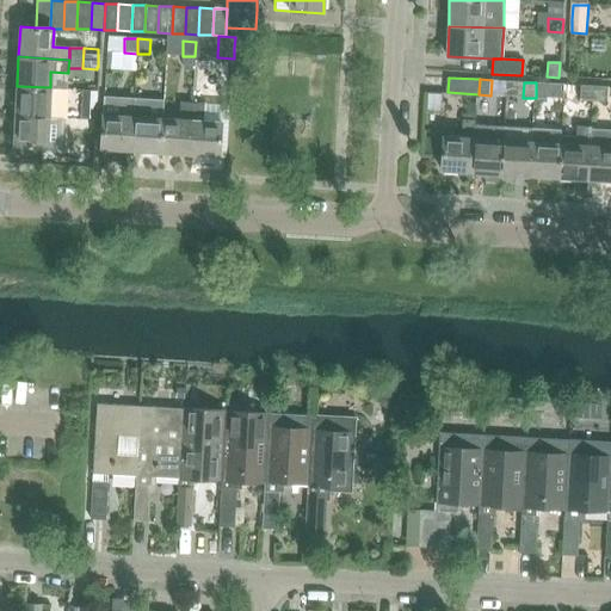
[(536,82),(536,98),(548,99),(549,84),(536,82)]
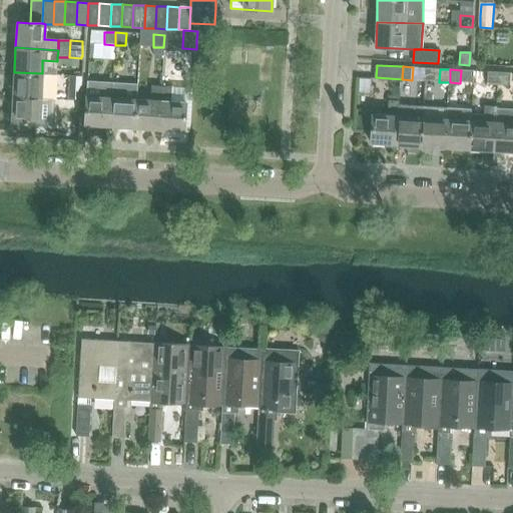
[(488,85),(499,85),(499,72),(489,71),(488,85)]
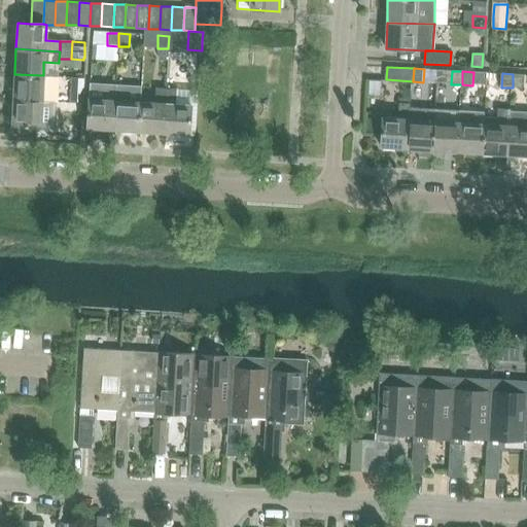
[(13,83),(12,99),(41,101),(56,101),(57,91),(42,90),(43,75),(14,74),(13,83)]
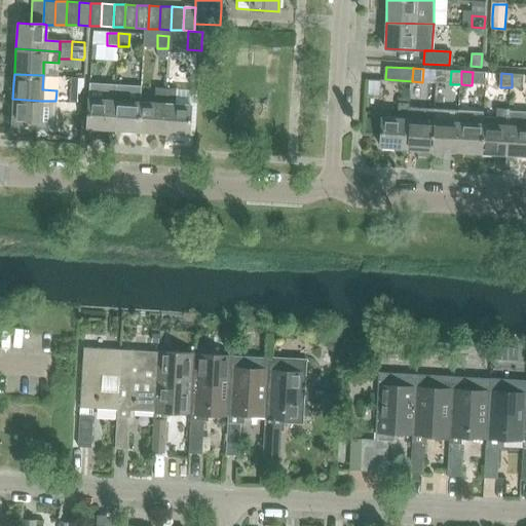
[(512,74),(512,87),(522,88),(523,75),(512,74)]
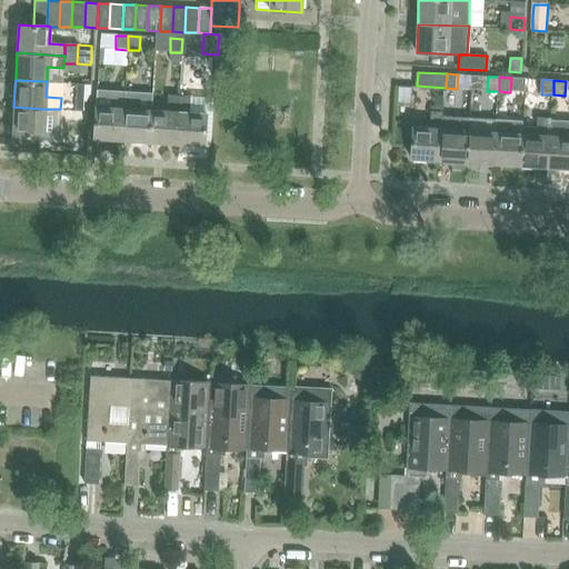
[(96,106),(93,139),(120,140),(123,92),(111,91),(96,90),(96,106)]
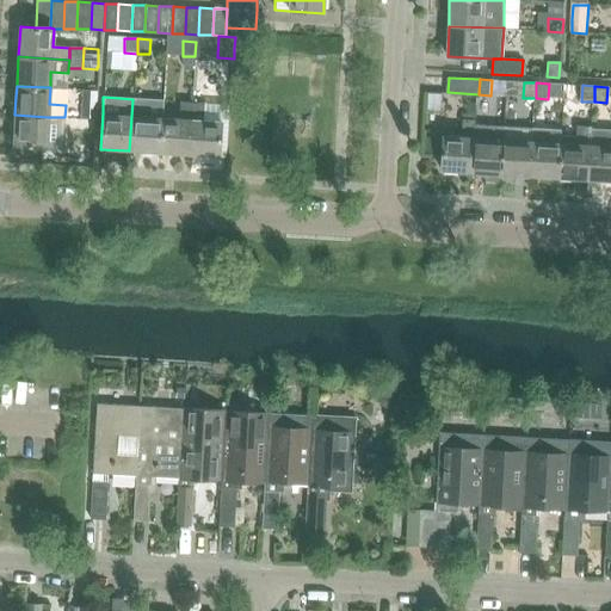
[(133,99),(129,150),(159,152),(161,117),(162,100),(146,99),(133,99)]
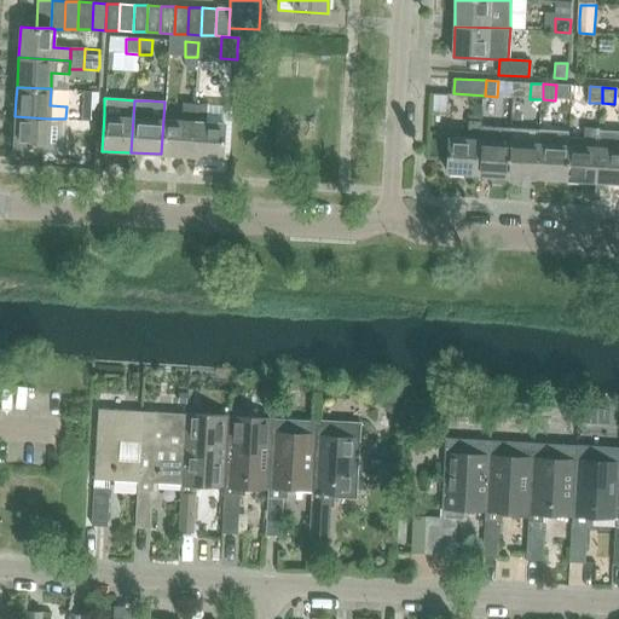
[(161,154),(190,156),(194,104),(181,103),(180,120),(163,119),(161,154)]
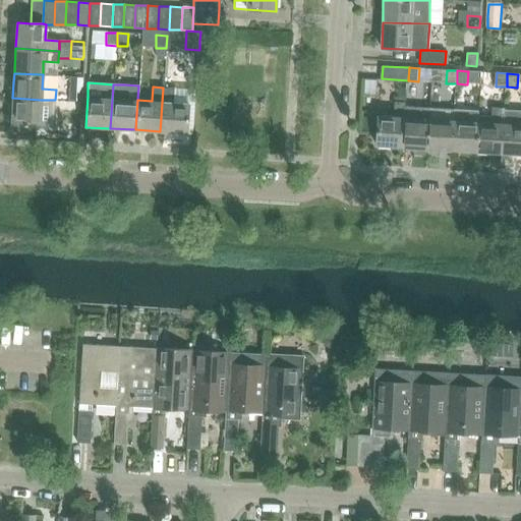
[(163,88),(160,131),(186,132),(188,89),(163,88)]
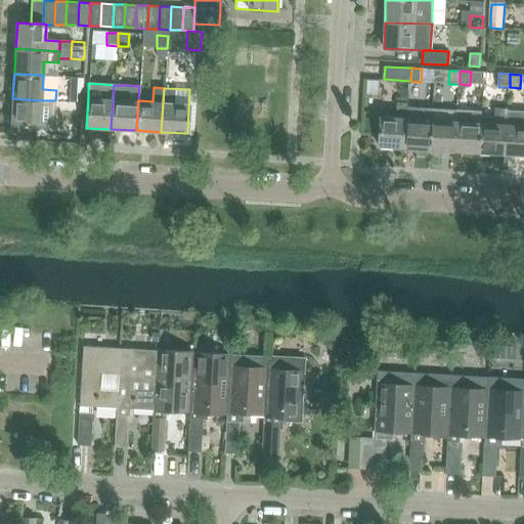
[(71,91),(70,101),(81,102),(82,96),(82,92),(71,91)]
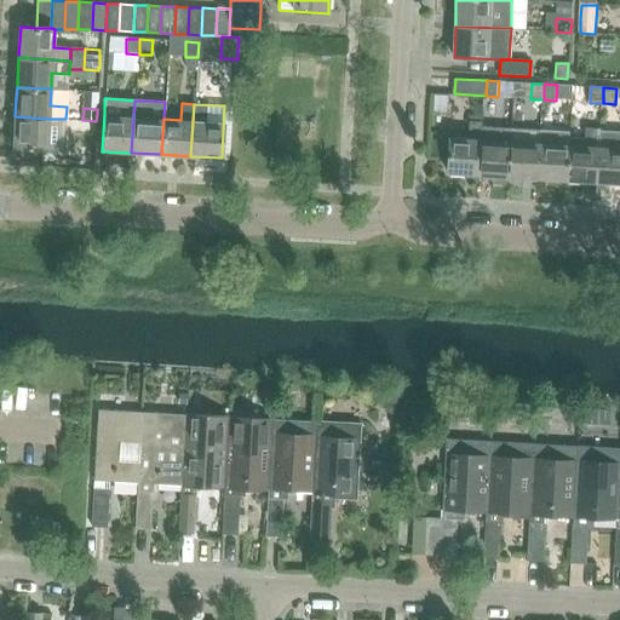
[(49,119),(15,116),(13,147),(47,149),(49,119)]
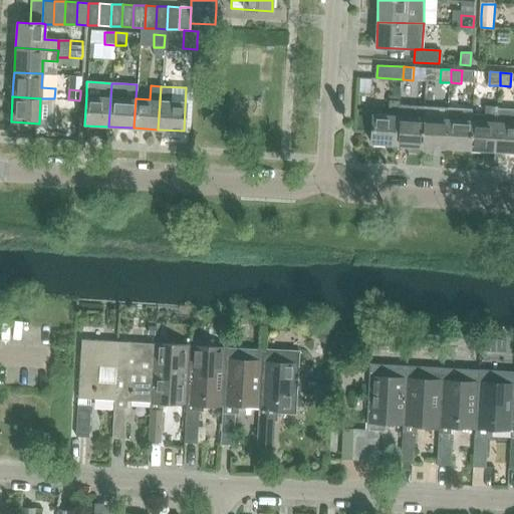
[(398,145),(400,115),(401,100),(390,99),(389,114),(374,113),(372,143),(398,145)]
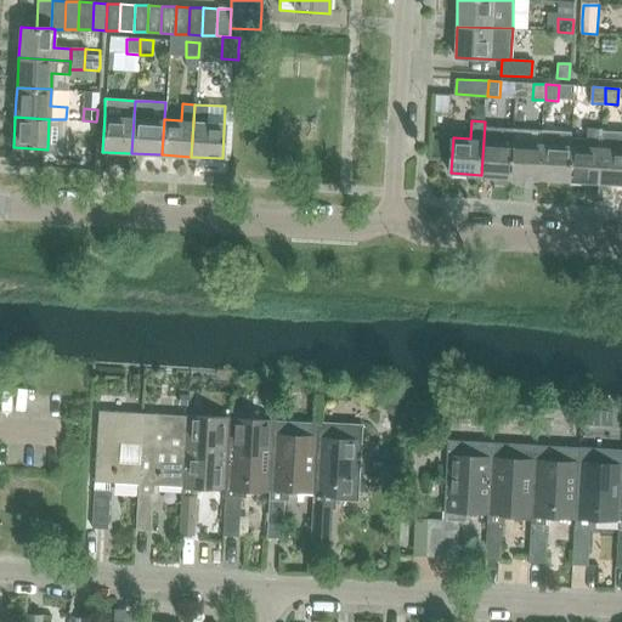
[(484,140),(481,175),(491,175),(495,180),(503,181),(507,176),(510,177),(513,142),(514,129),(485,128),(484,140)]
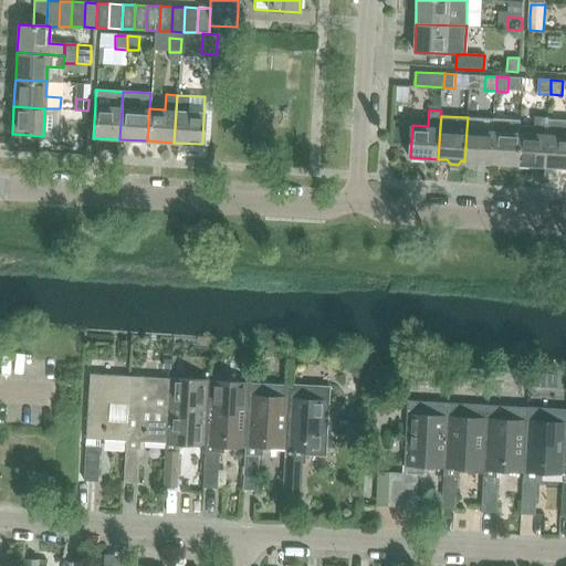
[(467,129),(464,161),(465,161),(469,165),(477,166),(480,163),(492,163),(494,130),(494,121),(494,119),(468,117),(467,129)]
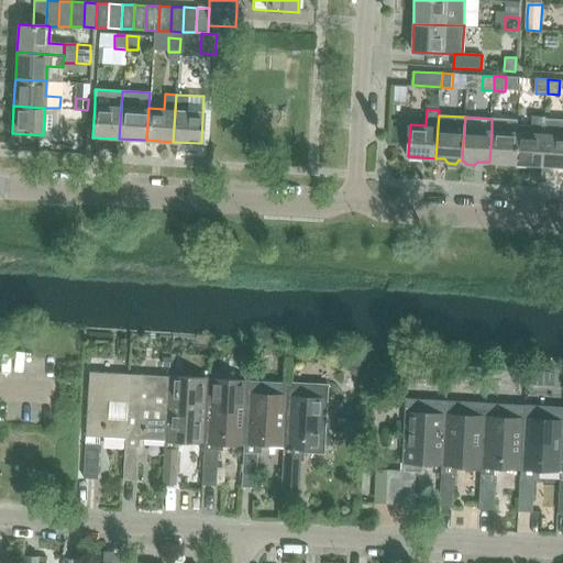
[(518,132),(516,164),(542,166),(545,119),(531,118),(530,127),(518,125),(518,132)]
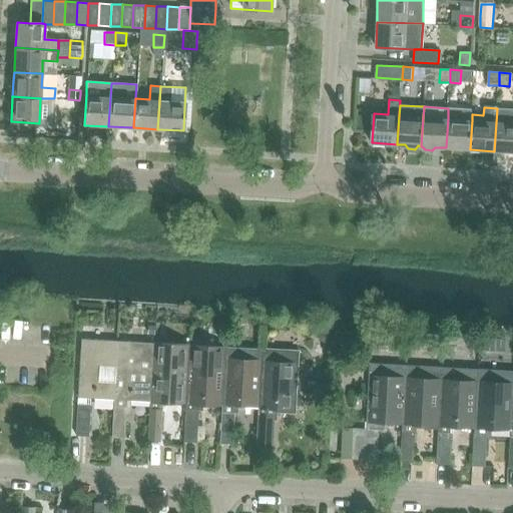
[(512,152),(512,109),(497,108),(494,151),(512,152)]
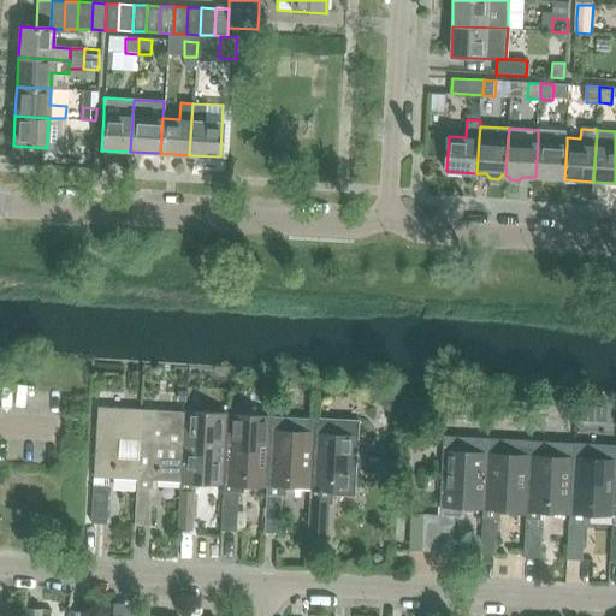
[(564,179),(567,144),(568,134),(538,131),(538,142),(535,177),(564,179)]
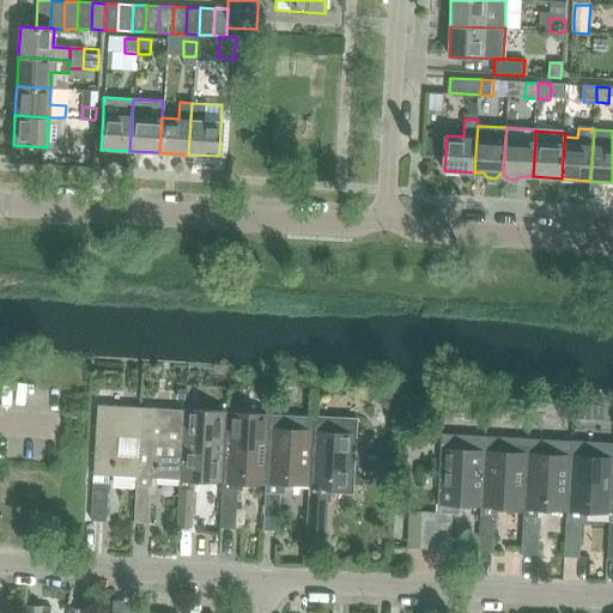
[(428,137),(426,155),(439,156),(441,137),(428,137)]
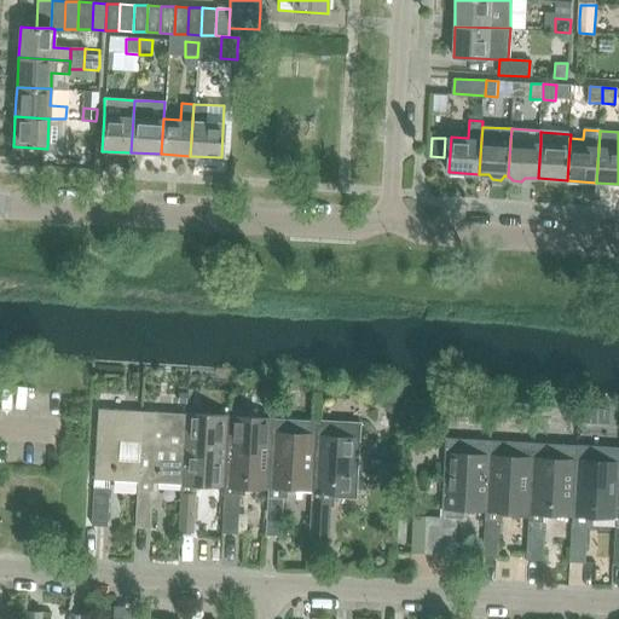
[(45,150),(44,167),(46,167),(73,169),(74,151),(45,150)]
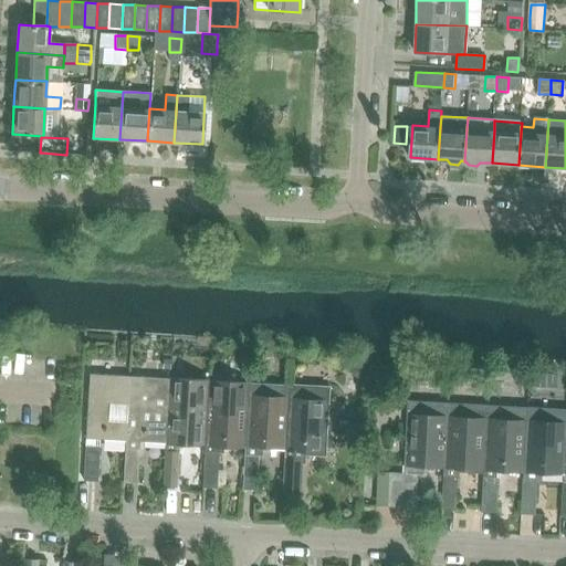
[(353,369),(354,375),(358,378),(364,375),(364,368),(358,366),(353,369)]
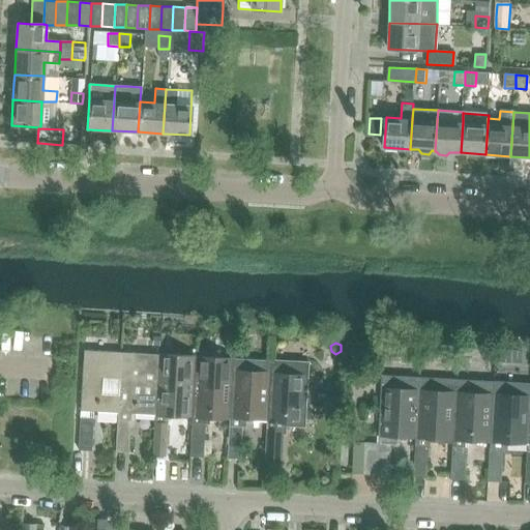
[(361,343),(351,343),(351,355),(361,355),(361,343)]
